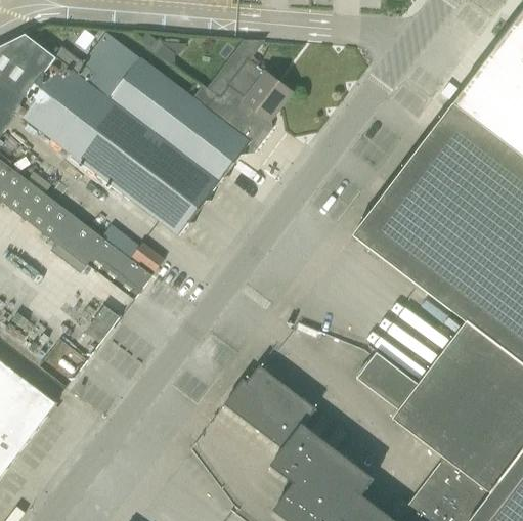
[(522,9),(452,102),(522,156),(522,9)]
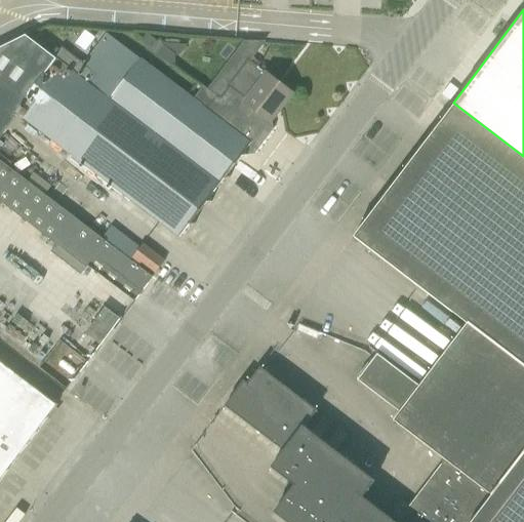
[(84,27),(76,40),(87,47),(95,33),(84,27)]
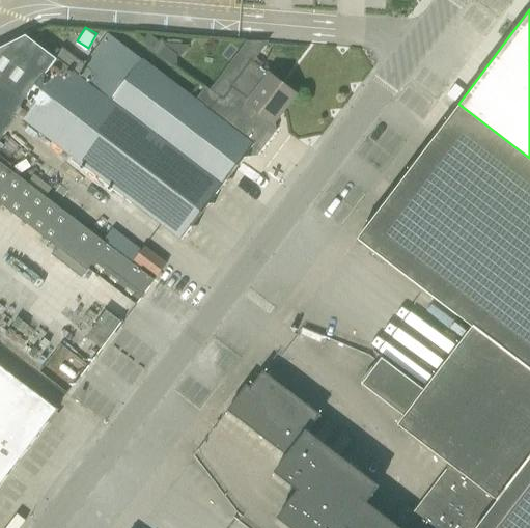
[(146,31),(141,38),(151,47),(150,48),(171,64),(175,62),(175,54),(180,53),(188,43),(165,42),(160,37),(157,39),(146,31)]
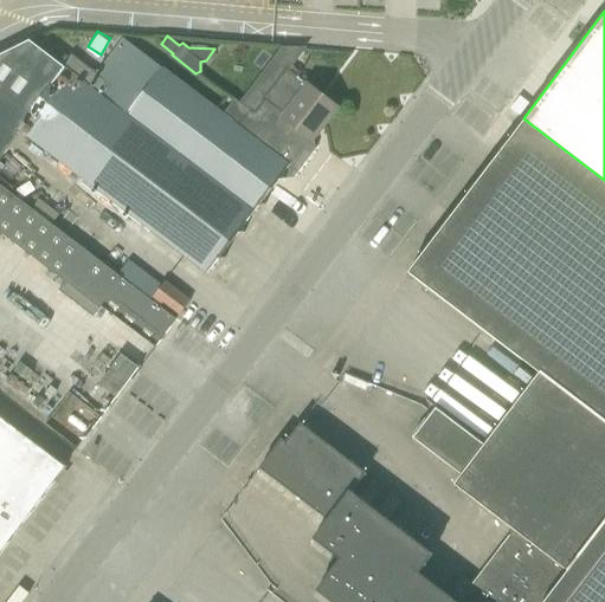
[(265,99),(243,129),(122,37),(95,72),(69,53),(60,64),(27,38),(0,52),(0,175),(7,166),(0,161),(0,154),(15,134),(12,131),(15,127),(205,270),(217,257),(223,256),(223,247),(236,231),(243,230),(242,222),(257,204),(264,202),(263,196),(277,177),(291,175),(314,146),(313,140),(310,137),(336,104),(285,68),(262,97),(265,99)]
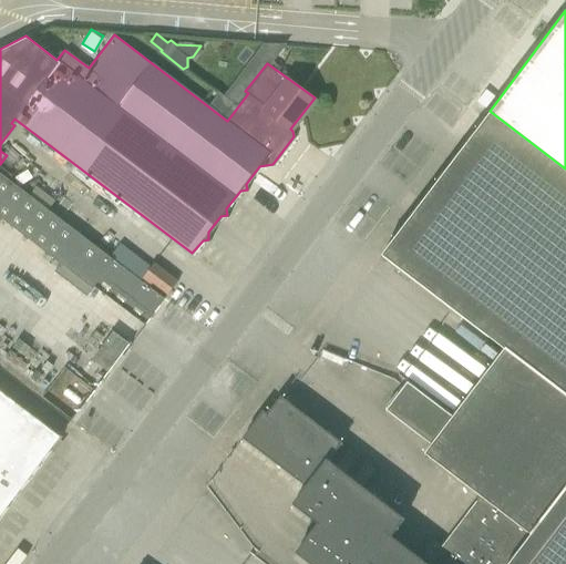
[(565,563),(565,168),(490,111),(381,253),(503,347),(452,414),(407,379),(384,408),(430,442),(423,451),(479,494),(531,533),(507,563),(565,563)]
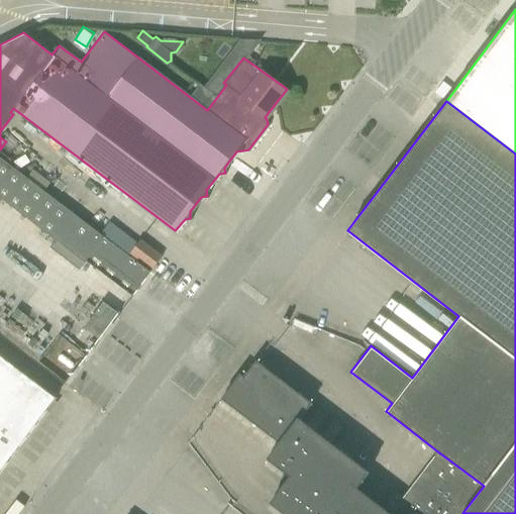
[(148,271),(0,157),(0,196),(55,238),(48,245),(79,268),(85,260),(105,274),(111,266),(136,284),(134,287),(135,288),(148,271)]
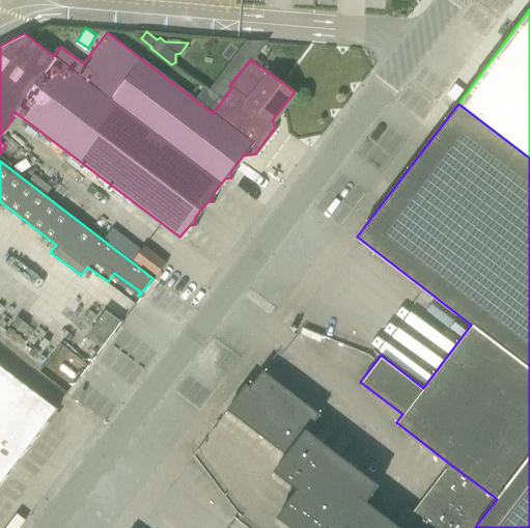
[(155,274),(165,261),(142,245),(133,257),(155,274)]
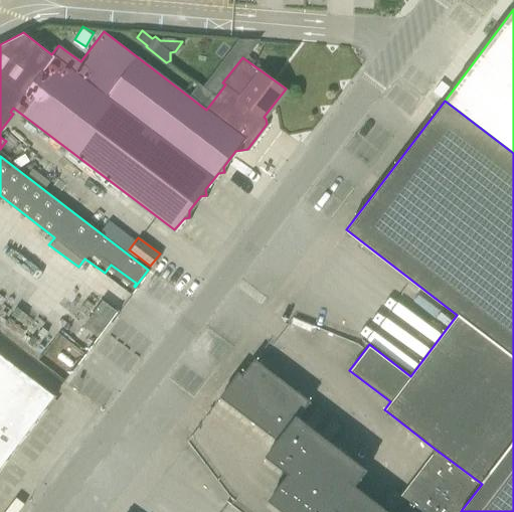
[(0,467),(54,394),(38,382),(0,353),(0,467)]
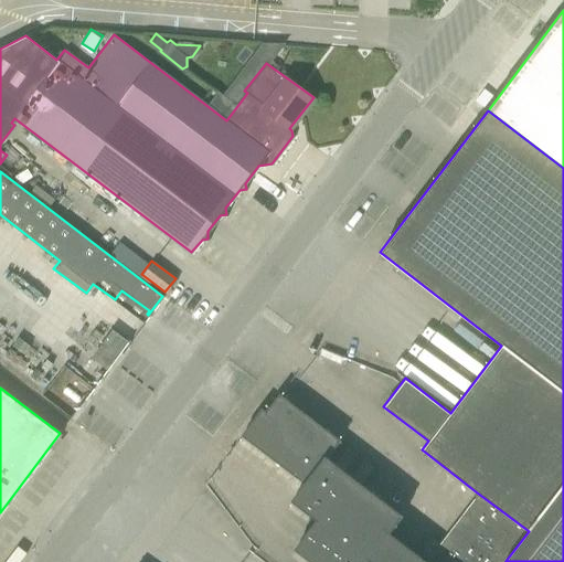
[(327,457),(340,439),(278,393),(265,410),(261,407),(241,434),(304,483),(290,500),(322,526),(318,531),(308,529),(294,549),(311,561),(506,561),(529,531),(477,492),(425,560),(389,532),(402,515),(327,457)]
